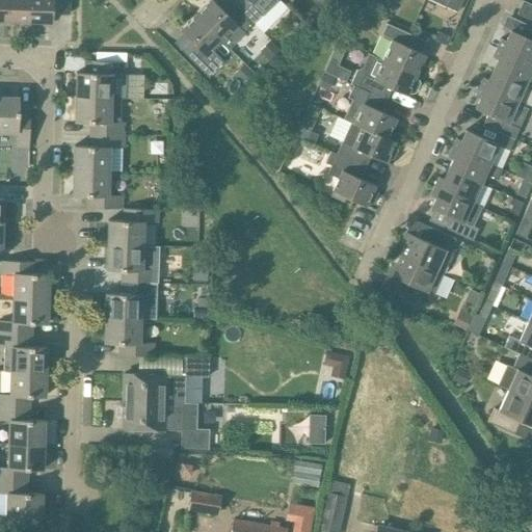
[(29,0),(6,0),(6,21),(29,22),(29,0)]
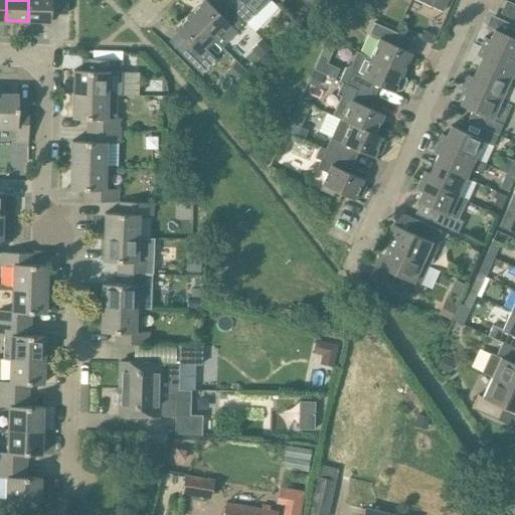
[(28,0),(28,21),(51,22),(51,13),(62,13),(62,0),(28,0)]
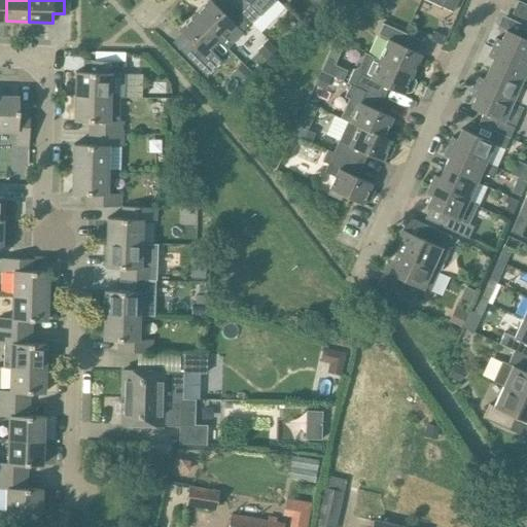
[(210,0),(209,0),(194,15),(219,40),(227,48),(237,39),(252,24),(235,6),(226,15),(210,0)]
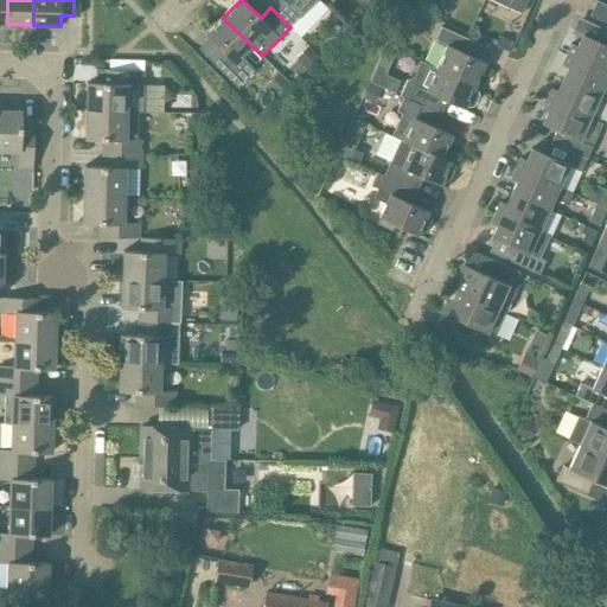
[(291,27),(300,18),(318,0),(278,0),(270,7),(291,27)]
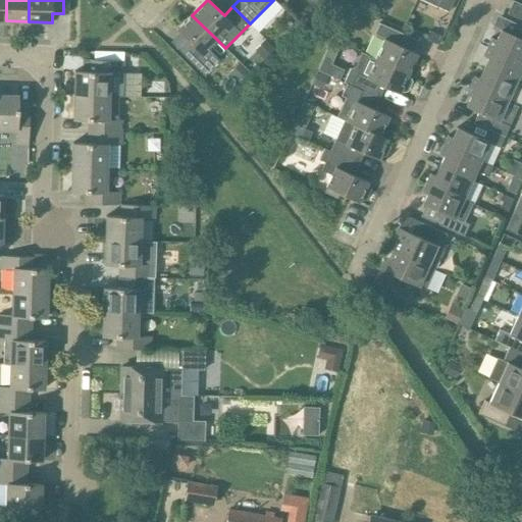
[(423,0),(449,11),(454,0),(423,0)]
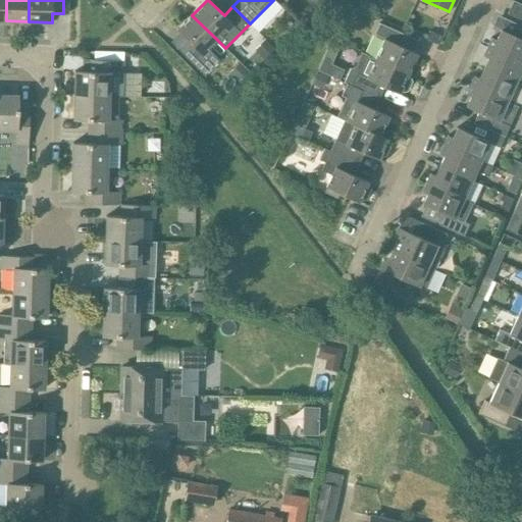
[(521,19),(521,4),(513,1),(508,13),(521,19)]
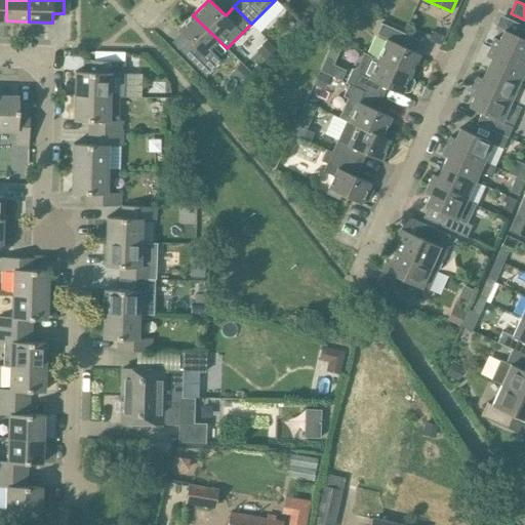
[(209,49),(218,40),(193,15),(177,31),(194,47),(185,55),(205,76),(220,61),(209,49)]
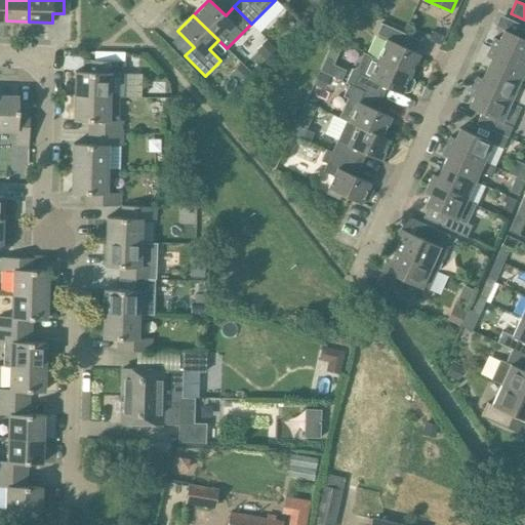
[(377,59),(410,74),(418,54),(399,45),(404,34),(381,24),(376,35),(387,39),(377,59)]
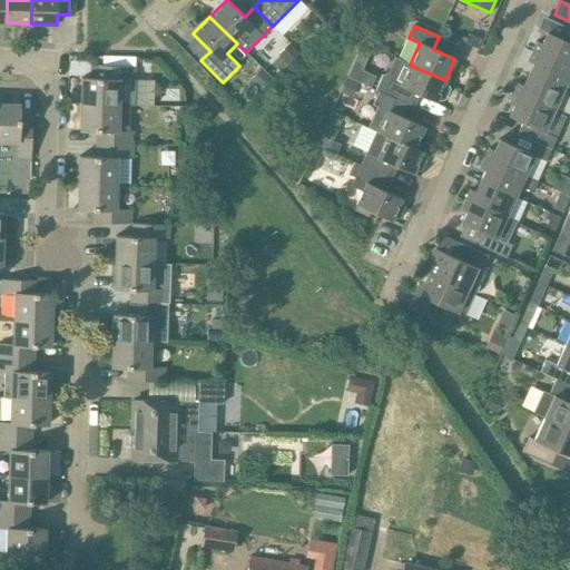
[(537,41),(532,51),(569,68),(569,28),(566,27),(560,38),(547,32),(542,43),(537,41)]
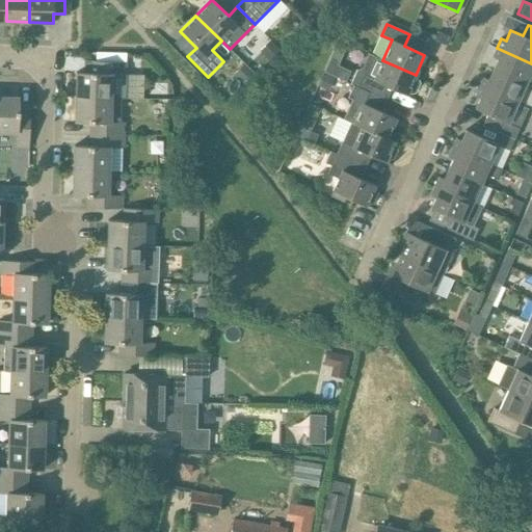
[(339,63),(347,44),(338,40),(324,71),(345,80),(350,69),(339,63)]
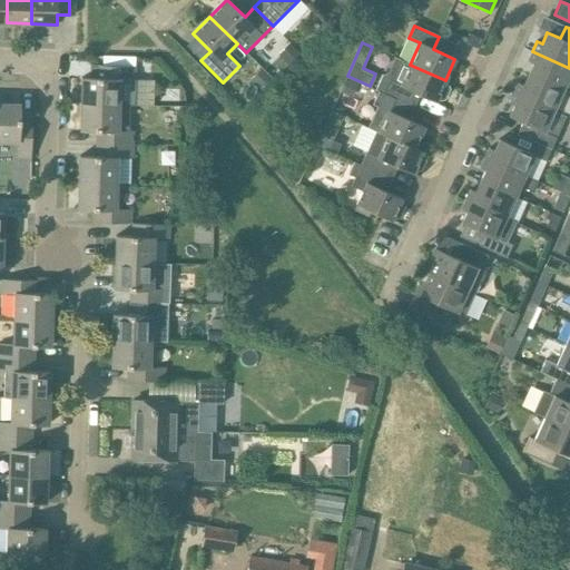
[(291,43),(278,55),(287,65),(300,53),(291,43)]
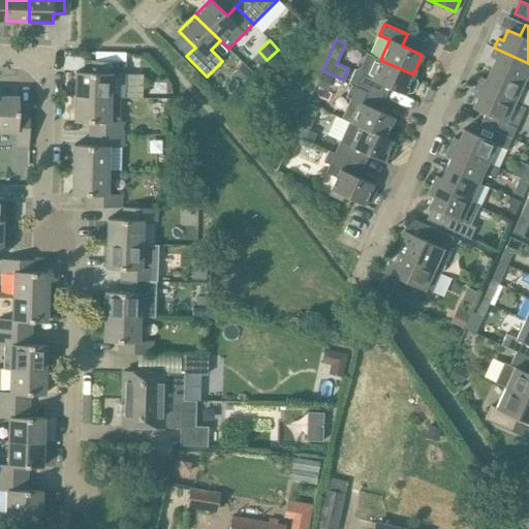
[(522,83),(528,66),(528,63),(494,48),(490,57),(495,59),(490,69),(522,83)]
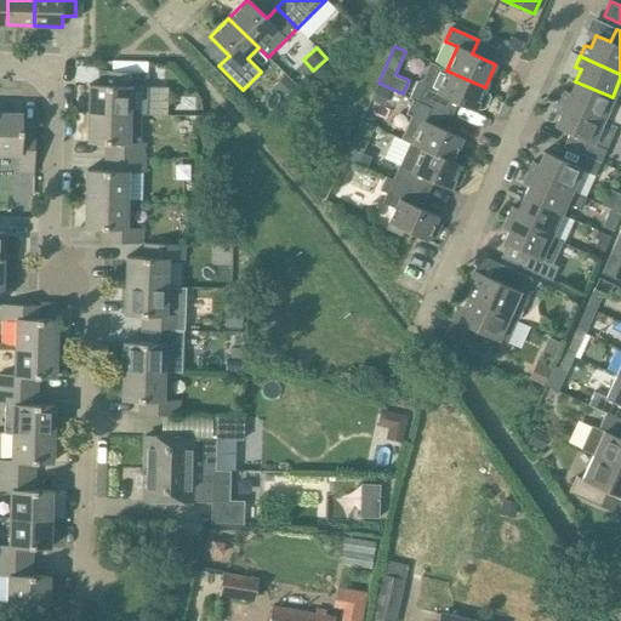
[(419,79),(410,98),(414,100),(444,114),(450,101),(474,112),(476,107),(479,109),(484,108),(489,97),(488,93),(483,91),(485,87),(446,70),(432,63),(429,67),(426,74),(423,80),(420,79),(419,79)]
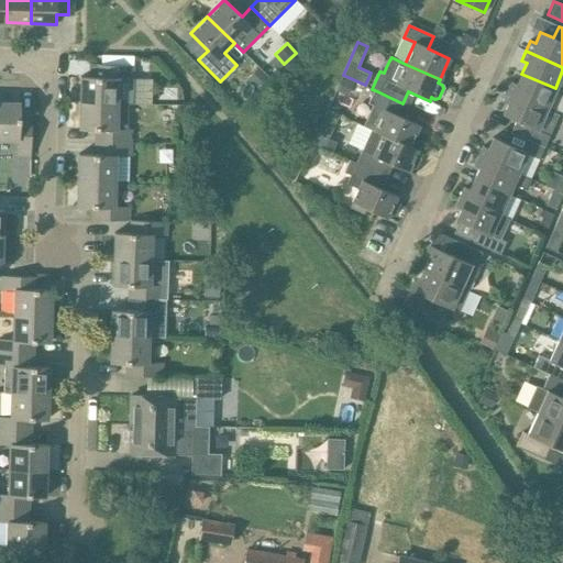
[(81,77),(80,102),(118,103),(129,105),(132,105),(133,80),(133,66),(105,64),(103,77),(81,77)]
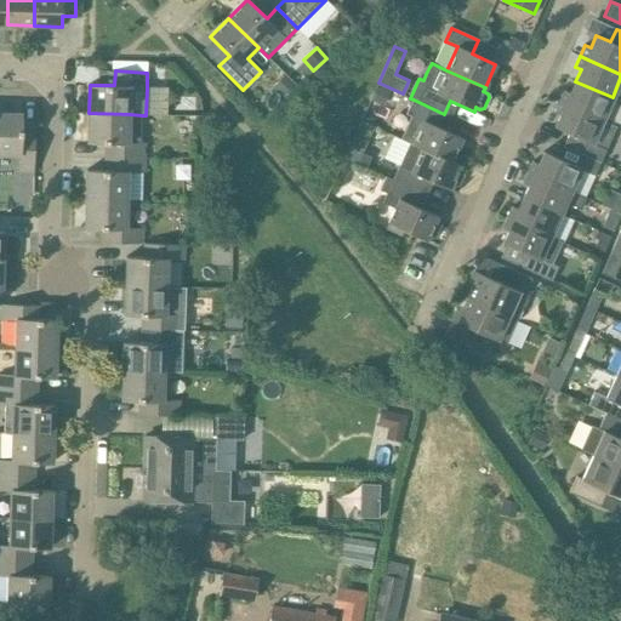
[(285,75),(273,87),(284,98),(296,85),(285,75)]
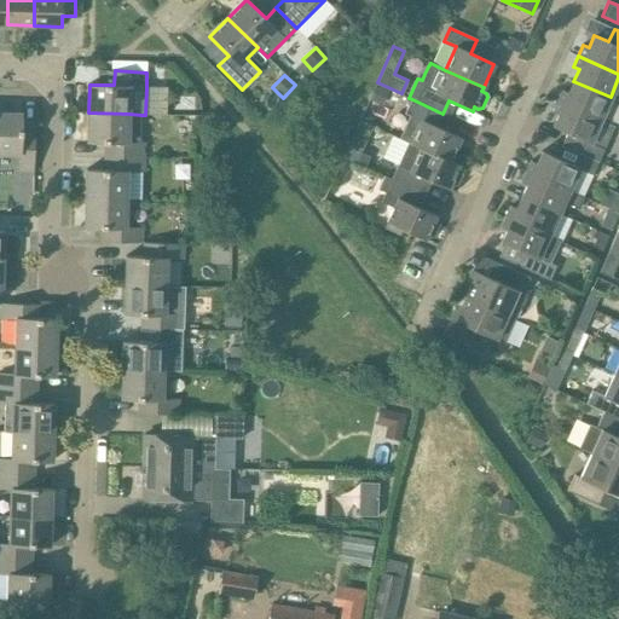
[(601,120),(611,97),(573,81),(568,93),(562,90),(557,100),(601,120)]
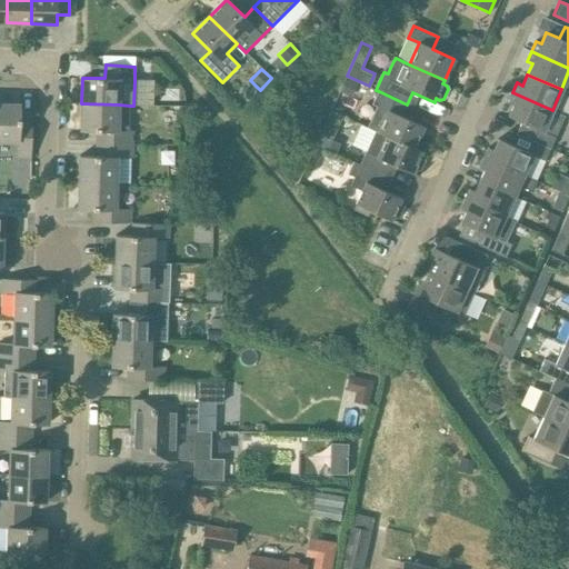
[(373,113),(368,127),(376,130),(377,131),(413,149),(413,148),(423,127),(401,117),(407,105),(379,91),(373,103),(377,106),(373,113)]
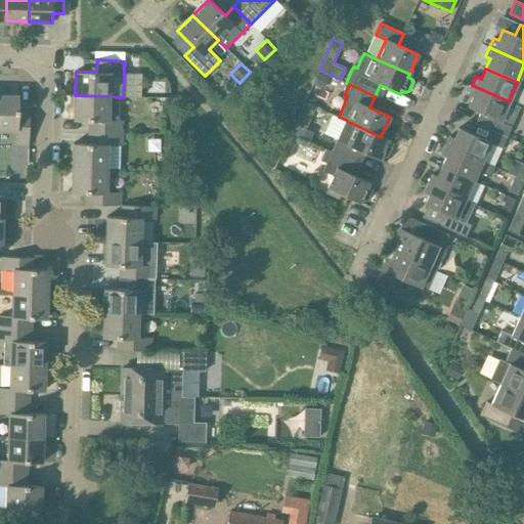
[(509,101),(472,85),(468,94),(473,96),(468,106),(480,113),(476,123),(507,137),(510,131),(508,125),(499,121),(509,101)]
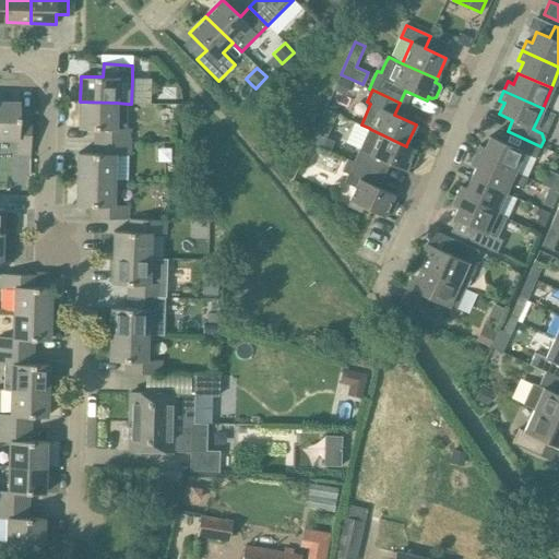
[(20,102),(0,100),(0,139),(19,140),(19,154),(31,154),(32,125),(19,125),(20,102)]
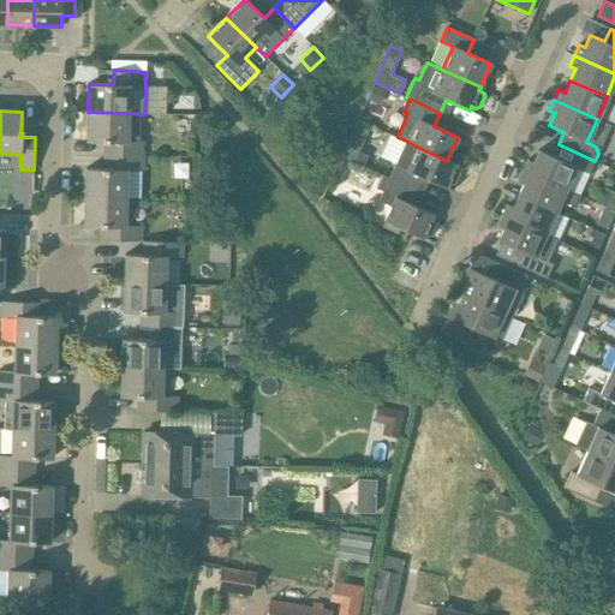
[(127,142),(129,113),(88,112),(87,141),(112,142),(112,155),(143,156),(143,142),(127,142)]
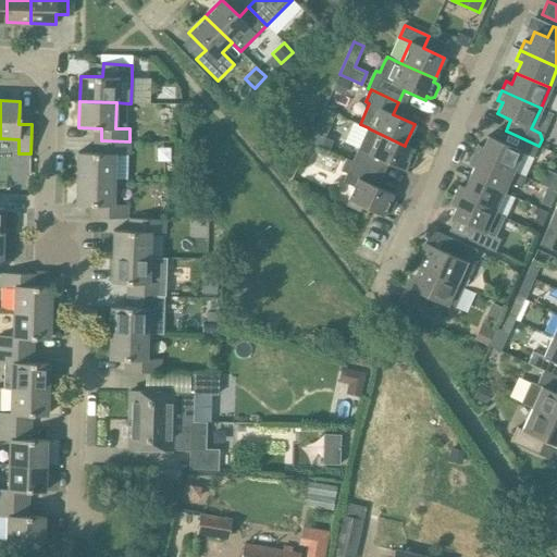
[(353,161),(375,172),(381,160),(403,170),(405,166),(408,168),(412,166),(417,158),(415,153),(411,152),(412,148),(405,145),(405,146),(369,128),(368,127),(353,161)]
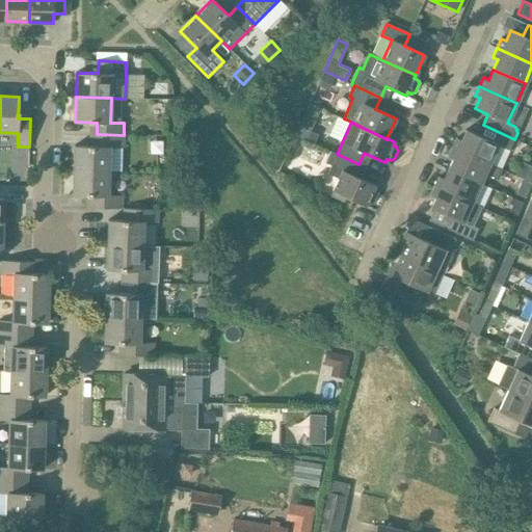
[(456,138),(452,148),(488,164),(498,144),(510,150),(514,139),(483,125),(479,135),(467,130),(461,140),(456,138)]
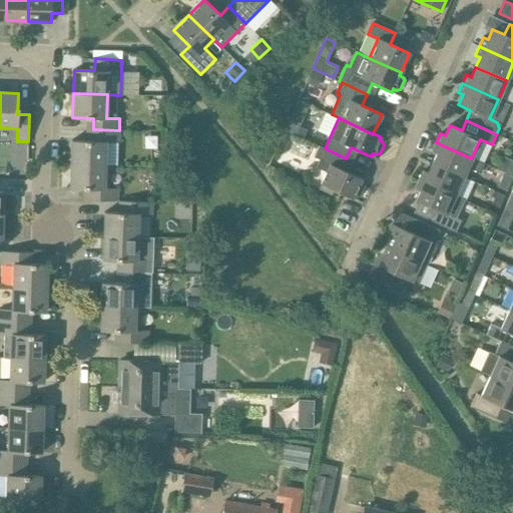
[(118,143),(119,130),(93,129),(92,140),(71,140),(71,164),(105,165),(105,142),(118,143)]
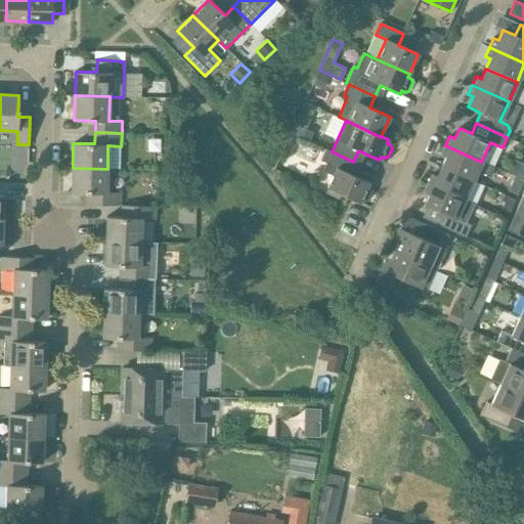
[(446,157),(442,167),(473,180),(477,171),(490,177),(494,168),(481,162),(445,145),(441,155),(446,157)]
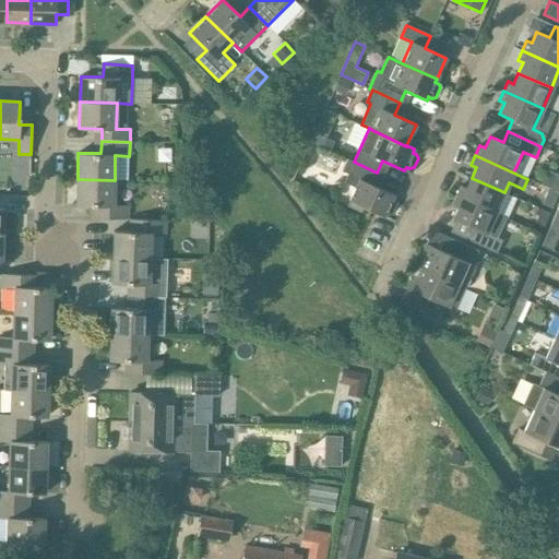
[(360,211),(363,207),(383,217),(384,213),(389,215),(392,213),(396,204),(395,200),(392,199),(393,194),(371,185),(377,173),(354,162),(353,163),(347,159),(342,171),(347,175),(344,182),(355,187),(349,201),(347,205),(360,211)]
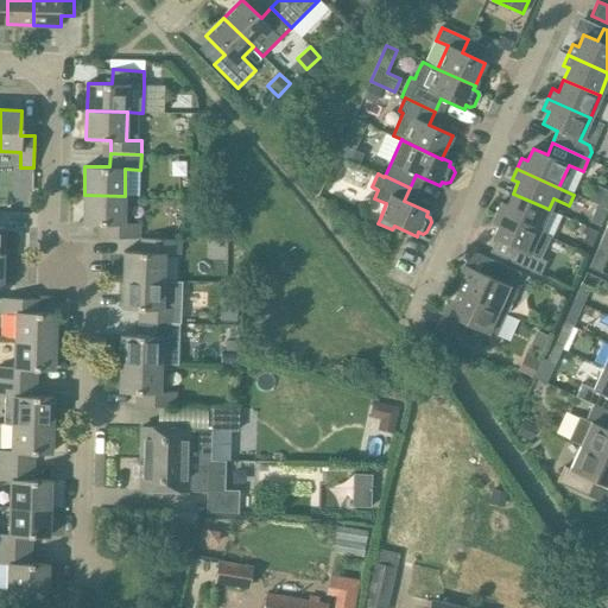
[(607,190),(595,185),(588,201),(599,206),(607,210),(607,209),(607,190)]
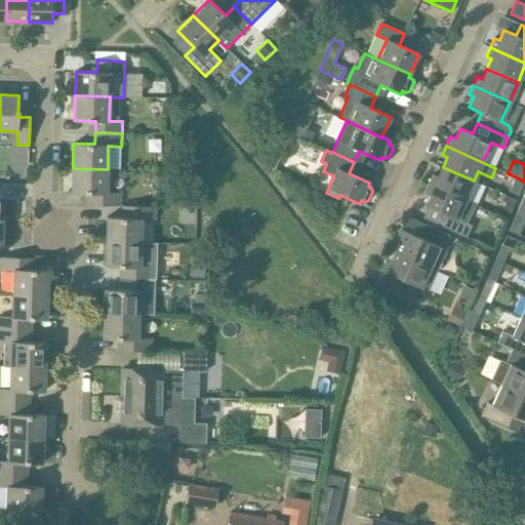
[(465,200),(474,180),(443,167),(438,176),(433,174),(429,184),(465,200)]
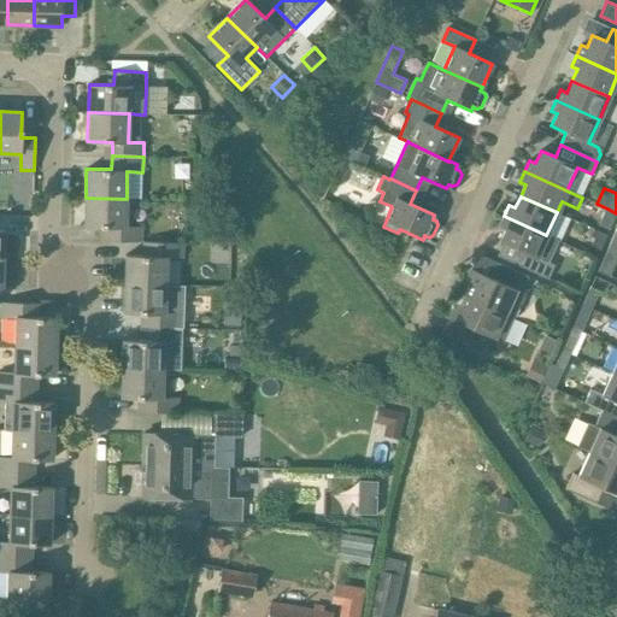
[(125,225),(127,199),(86,198),(84,227),(110,228),(110,241),(141,242),(141,227),(125,225)]
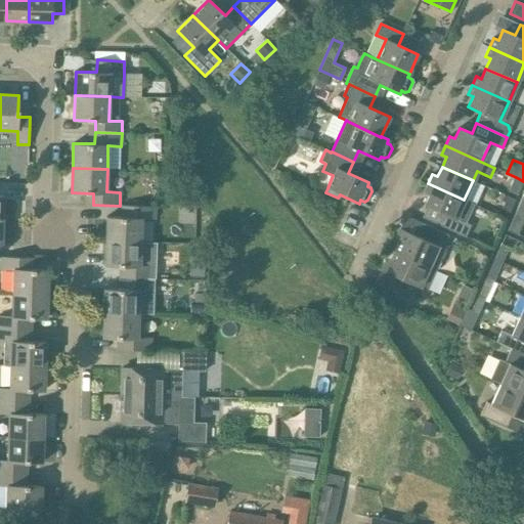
[(523,181),(516,177),(510,190),(518,194),(523,181)]
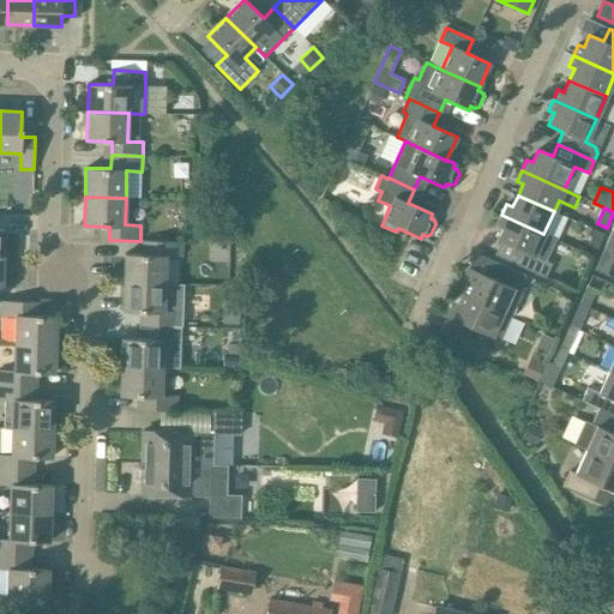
[(501,215),(497,226),(503,228),(498,240),(524,253),(519,265),(518,265),(546,278),(546,277),(552,265),(546,263),(557,240),(543,234),(501,215)]
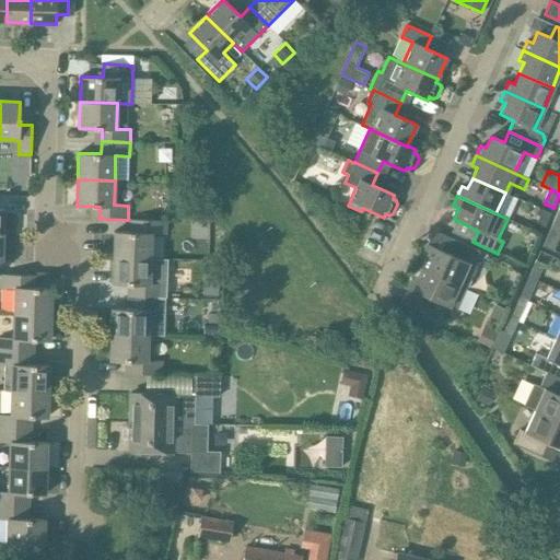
[(536,214),(539,216),(533,231),(541,234),(548,220),(551,212),(539,207),(536,214)]
